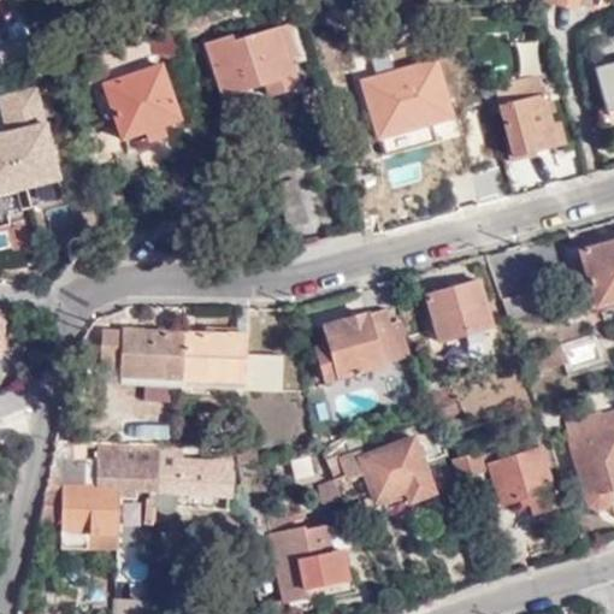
[(295,90),(276,28),(232,42),(230,36),(204,45),(222,98),(264,84),(269,98),(295,90)]
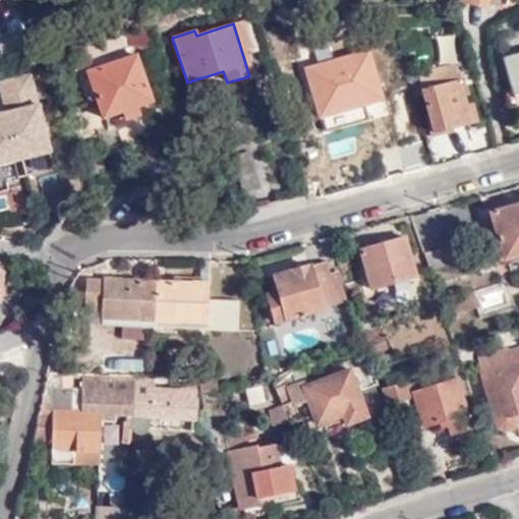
[(133,45),(129,34),(93,46),(90,42),(77,46),(90,59),(133,45)]
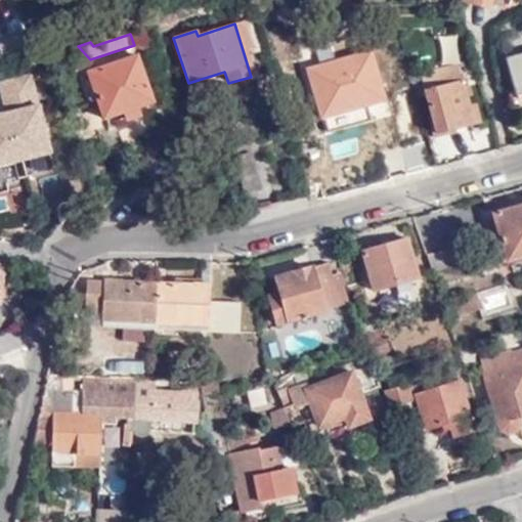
[(322,90),(312,92),(318,115),(323,114),(329,128),(371,116),(366,101),(384,96),(371,48),(334,59),(328,42),(314,47),(319,63),(316,64),(322,90)]
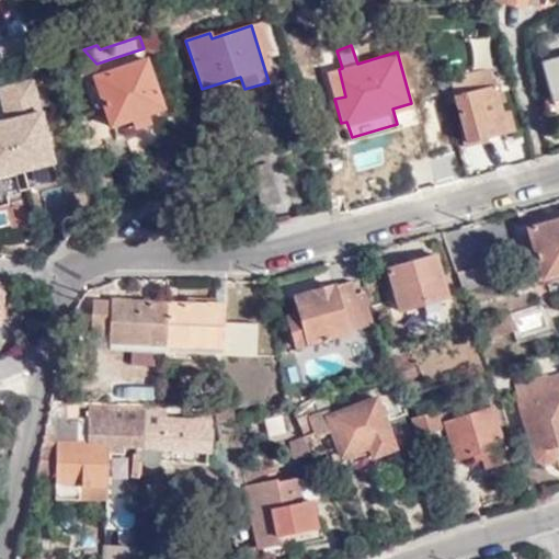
[(558,54),(540,60),(550,93),(545,94),(551,114),(558,112),(558,54)]
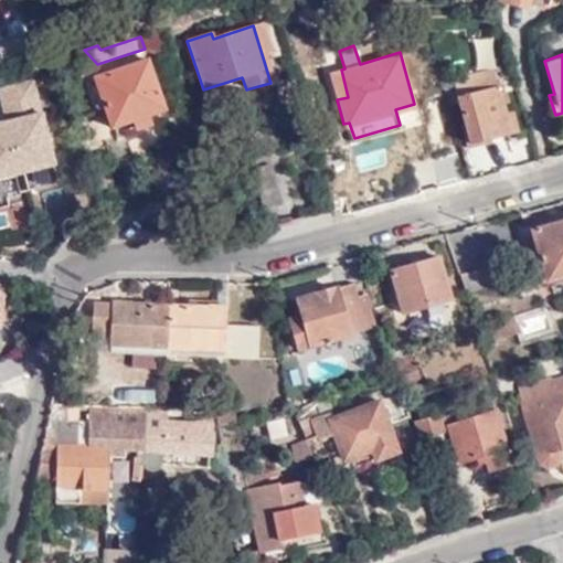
[(165,113),(148,61),(94,78),(112,130),(165,113)]
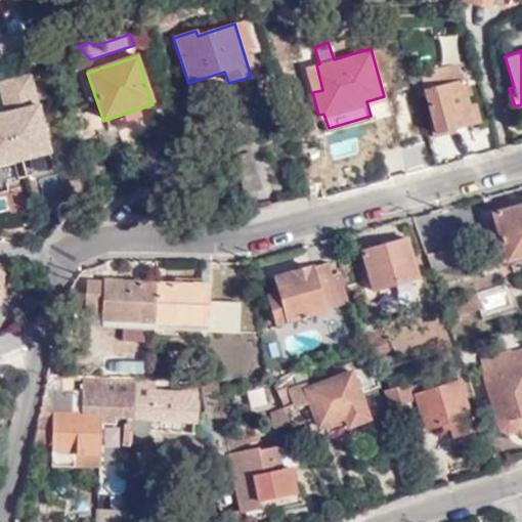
[(306,68),(312,92),(322,90),(316,64),(306,68)]
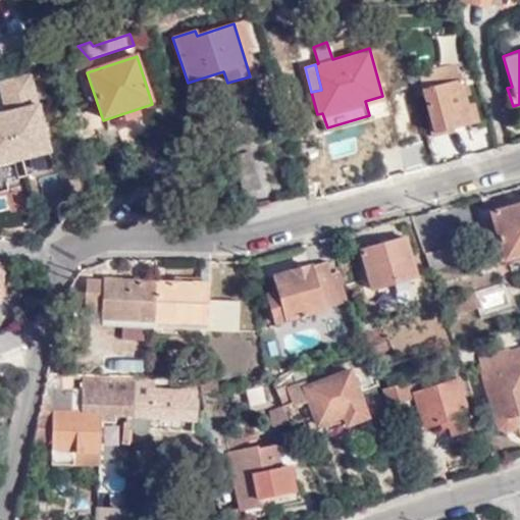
[(464,105),(457,79),(422,89),(433,131),(474,120),(470,104),(464,105)]
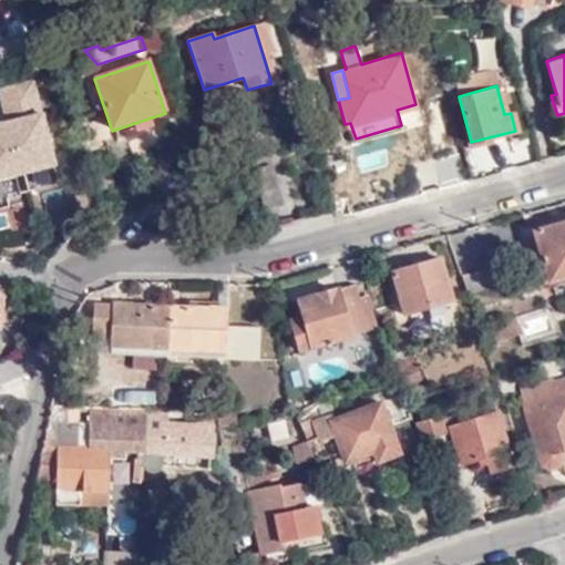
[(48,116),(0,129),(0,186),(62,171),(48,116)]
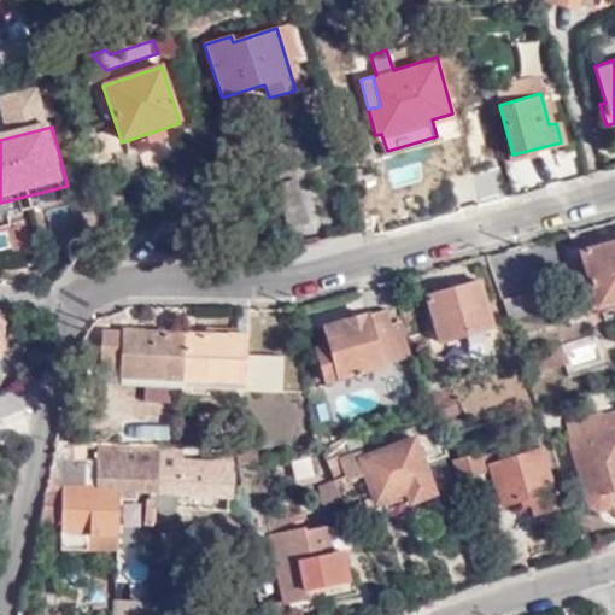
[(306,218),(297,176),(280,182),(287,223),(306,218)]
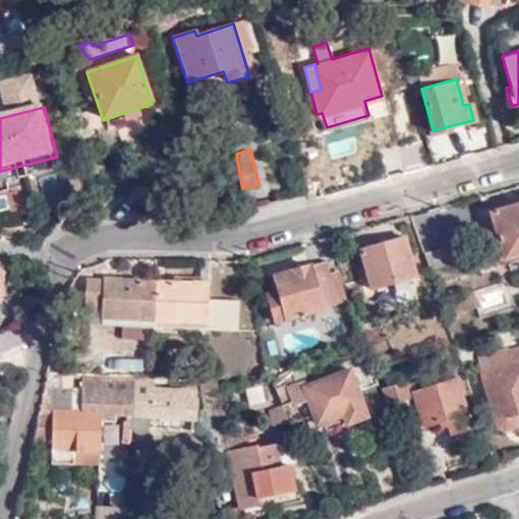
[(518,200),(487,211),(499,244),(518,238),(518,200)]
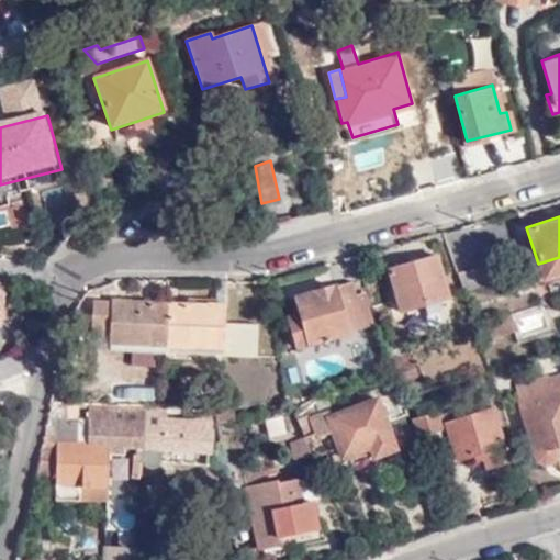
[(447,294),(435,254),(387,268),(399,309),(447,294)]
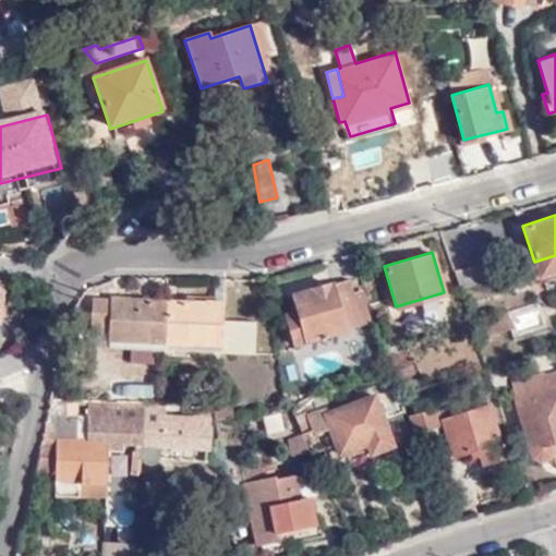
[(494,255),(450,267),(457,287),(500,275),(494,255)]
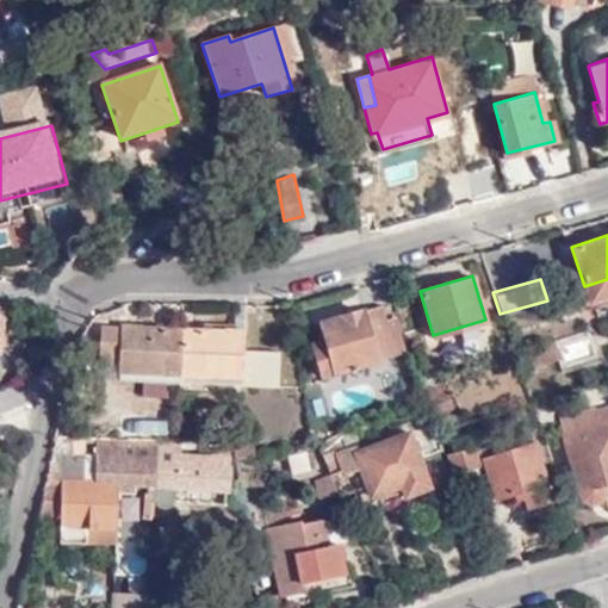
[(607,279),(584,286),(589,301),(607,295),(607,279)]
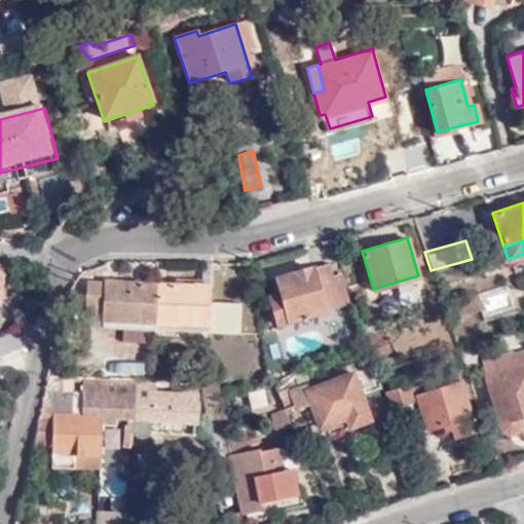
[(267,295),(274,323),(346,302),(338,273),(331,274),(327,262),(274,275),(278,291),(267,295)]
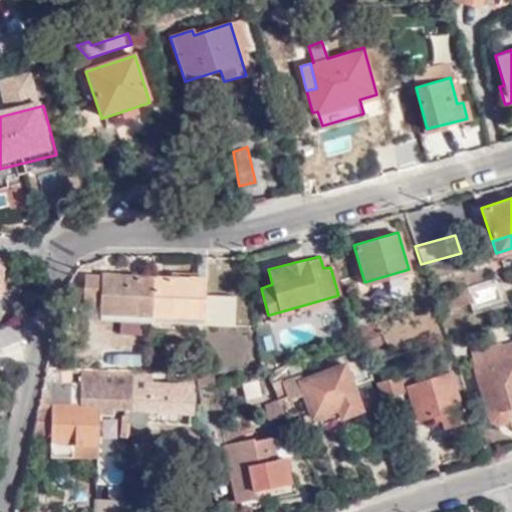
[(151,313),(152,275),(100,273),(100,277),(85,276),(84,303),(98,304),(111,305),(135,306),(135,313),(151,313)]
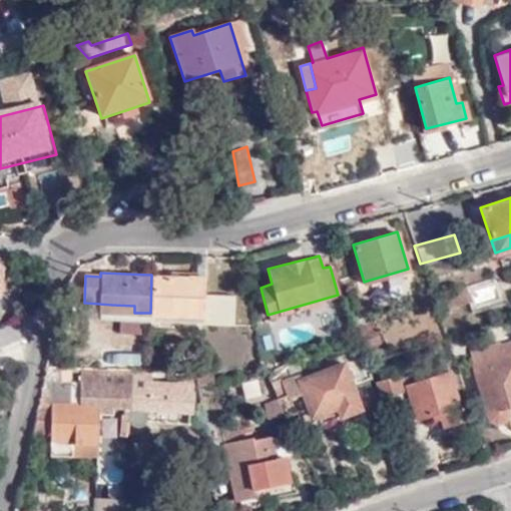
[(203,294),(204,277),(151,275),(150,313),(169,314),(169,308),(203,309),(203,294)]
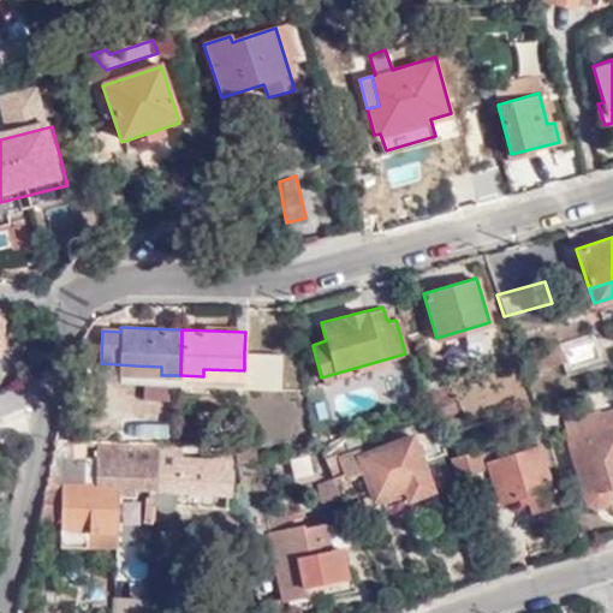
[(261,387),(262,353),(244,352),(244,370),(244,387),(261,387)]
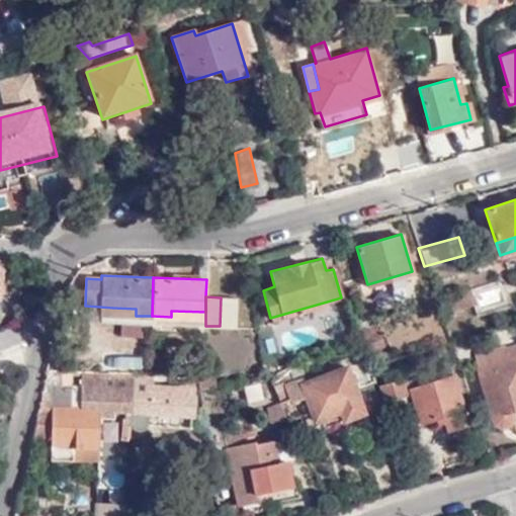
[(220,326),(237,326),(237,297),(221,297),(220,326)]
